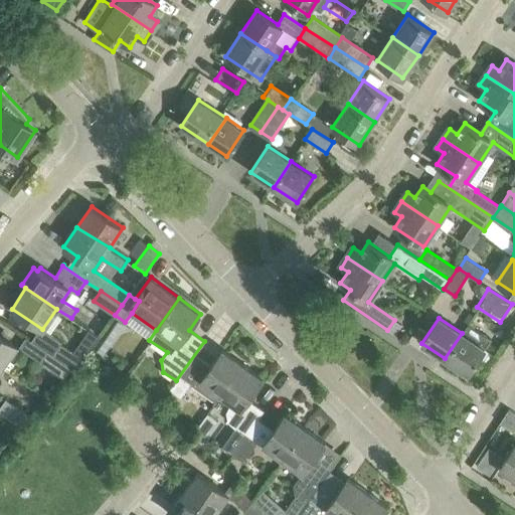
[(468,324),(462,333),(445,358),(468,373),(485,348),(491,339),(468,324)]
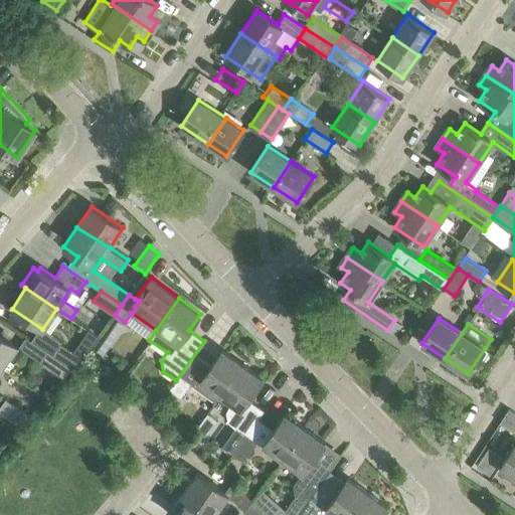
[(58,343),(51,353),(72,368),(94,345),(95,343),(98,338),(99,337),(90,330),(73,353),(58,343)]
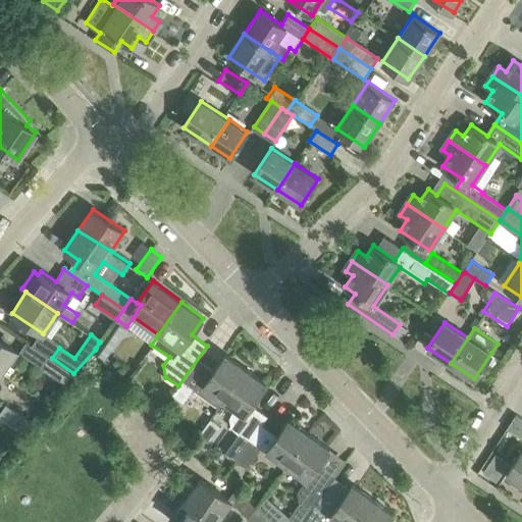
[(0,370),(1,371),(8,361),(14,365),(22,354),(0,338),(0,370)]
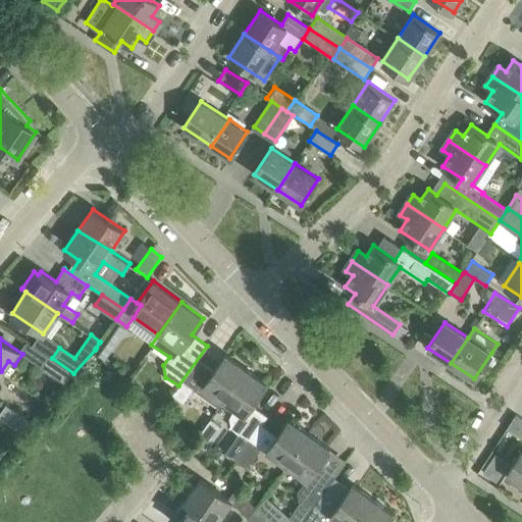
[(95,350),(93,352),(104,360),(110,350),(99,343),(96,348),(95,350)]
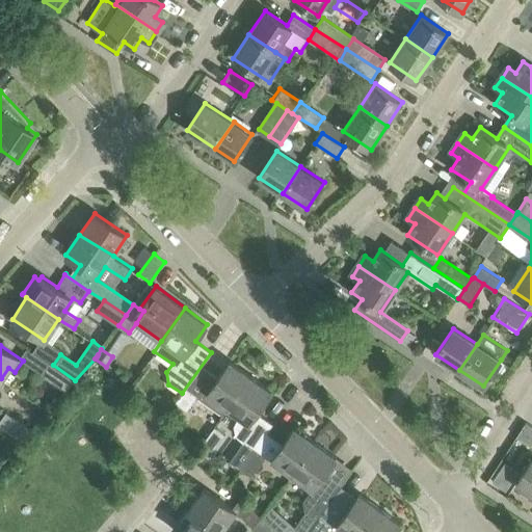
[(221,416),(228,407),(250,376),(230,361),(218,378),(202,366),(211,352),(182,393),(175,402),(186,410),(195,398),(221,416)]
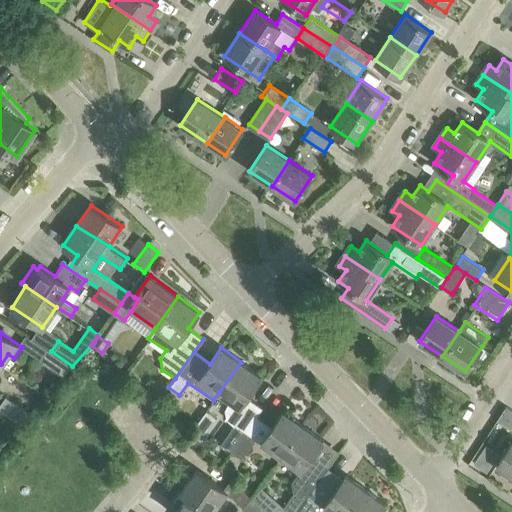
[(63,377),(73,366),(72,366),(51,351),(47,349),(39,361),(63,377)]
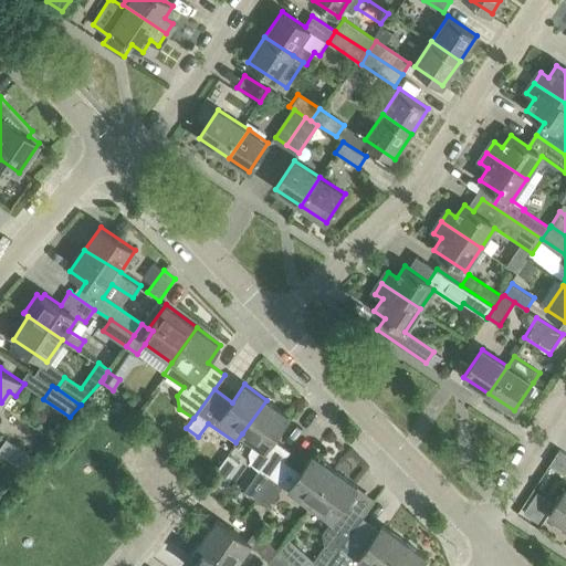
[(244,514),(255,500),(284,460),(291,450),(273,438),(289,416),(266,400),(242,433),(255,443),(251,453),(252,464),(259,471),(244,492),(234,506),(244,514)]
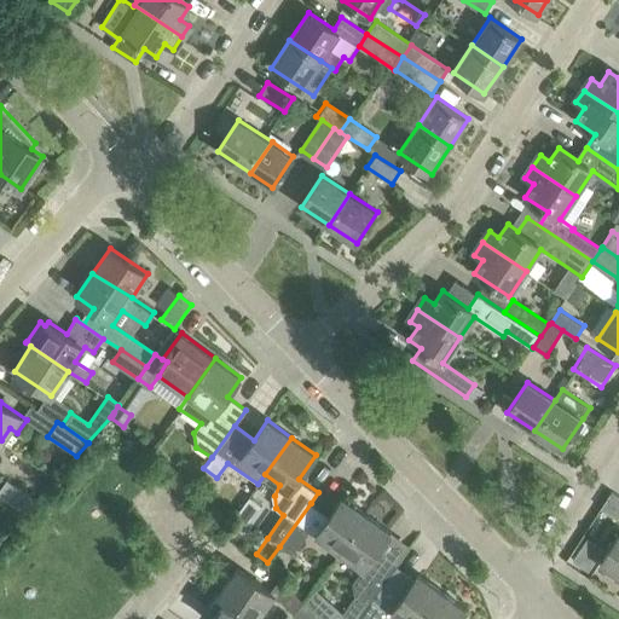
[(194,464),(186,475),(194,481),(201,469),(194,464)]
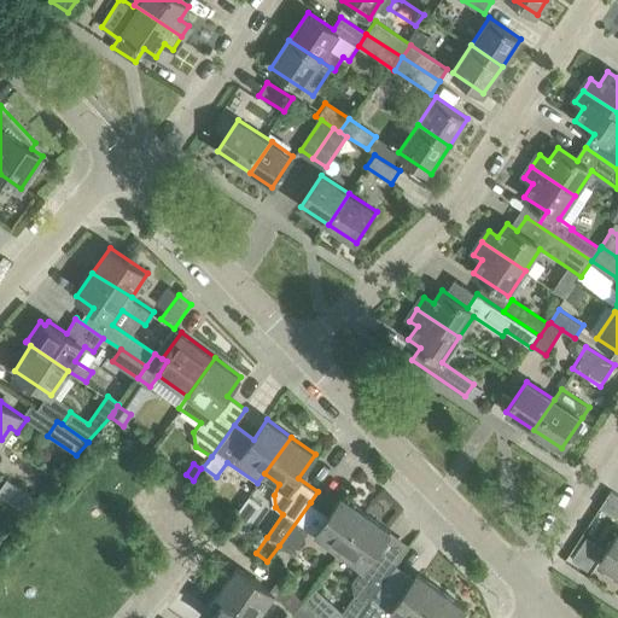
[(0,494),(25,511),(38,497),(7,478),(0,488),(0,494)]
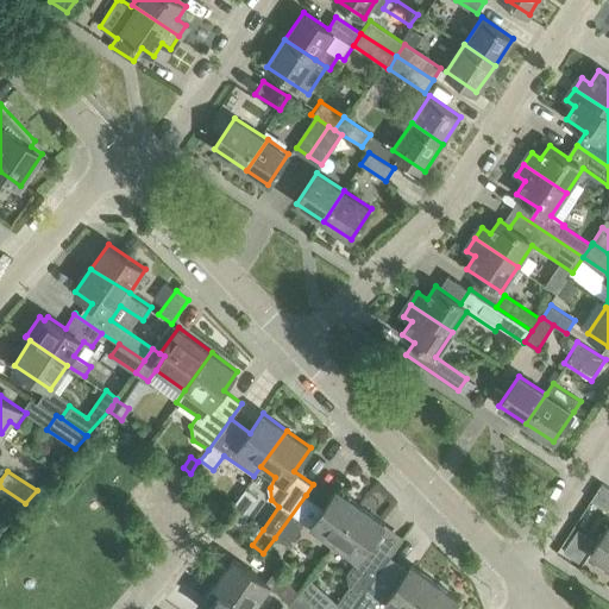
[(601,485),(591,500),(607,509),(608,506),(608,488),(602,483),(601,485)]
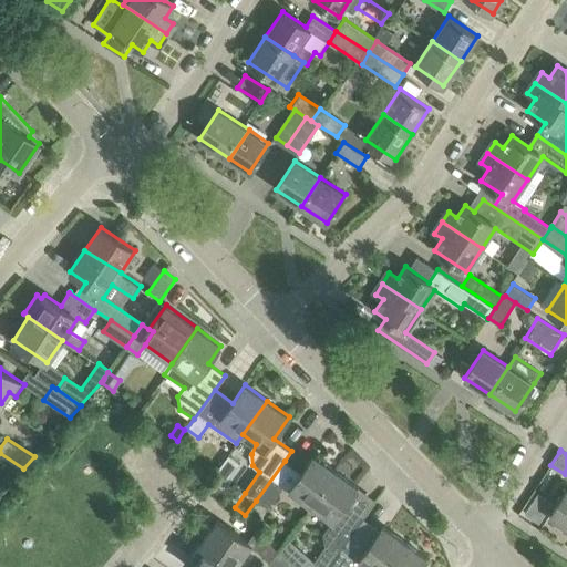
[(301,473),(285,461),(256,501),(268,508),(285,485),(312,505),(336,472),(313,455),(301,473)]
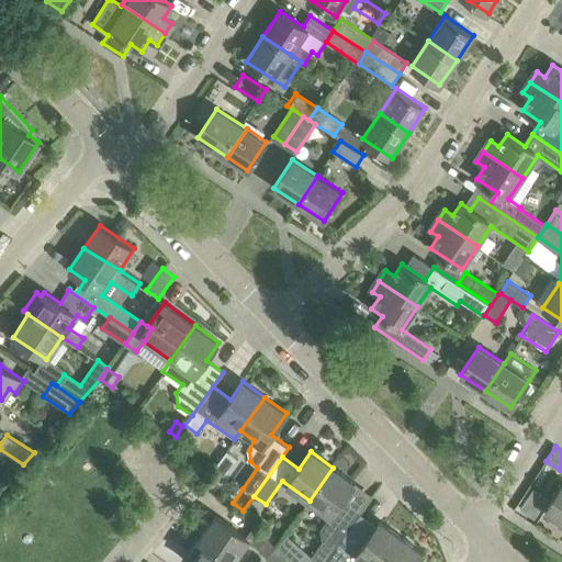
[(326,561),(356,520),(360,514),(343,501),(356,483),(333,468),(310,501),(332,516),(322,530),(324,541),(312,558),(303,559),(300,561),(326,561)]
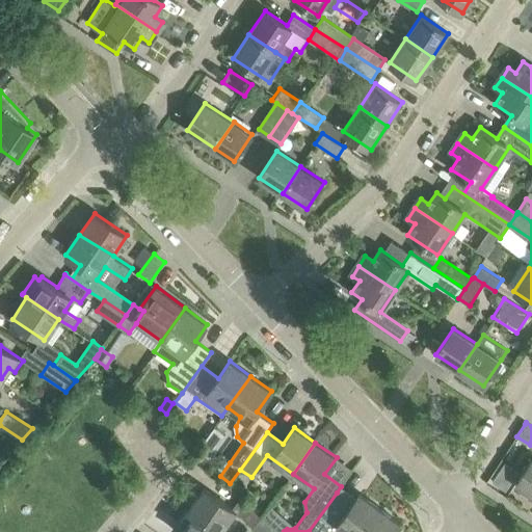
[(531,458),(515,483),(531,493),(531,458)]
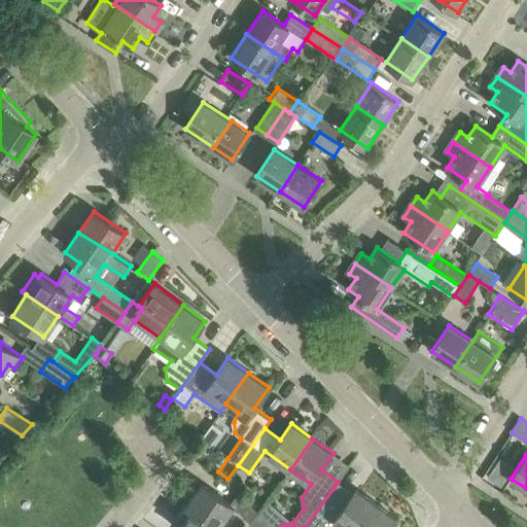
[(495,466),(488,477),(500,486),(507,476),(495,466)]
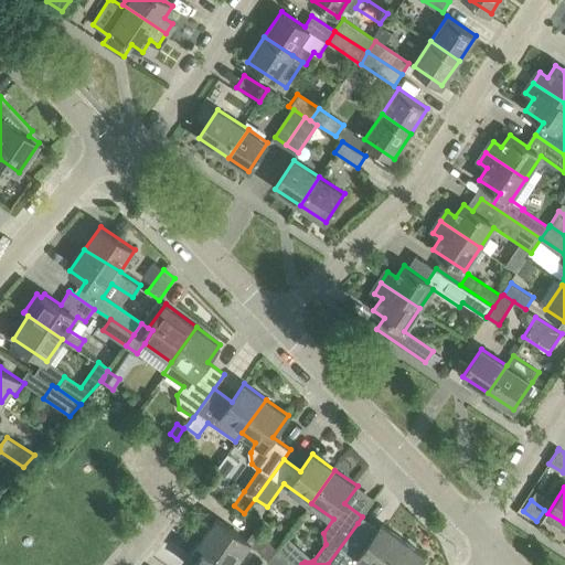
[(216,519),(200,542),(233,564),(234,564),(251,542),(216,519)]
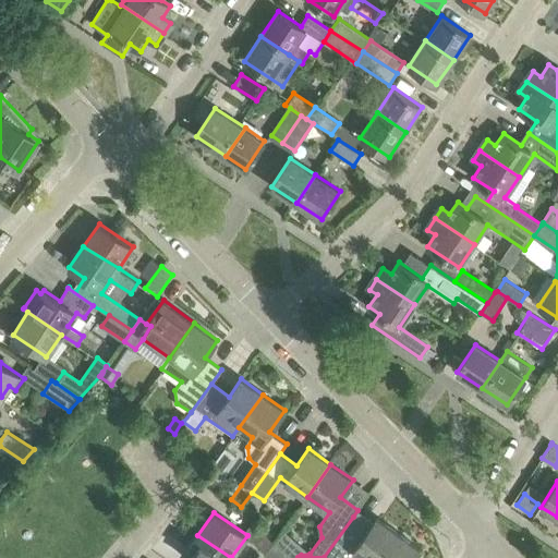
[(370,529),(353,517),(324,557),(339,557),(348,548),(361,557),(381,557),(399,534),(377,518),(370,529)]
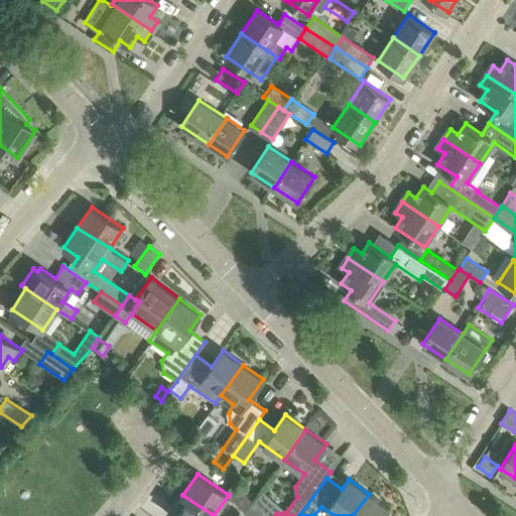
[(383,515),(389,508),(369,494),(353,515),(383,515)]
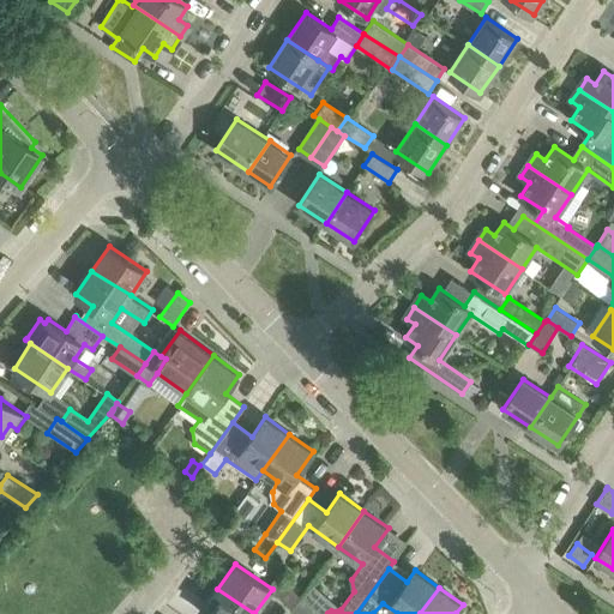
[(253,613),(217,589),(202,612),(204,613),(253,613)]
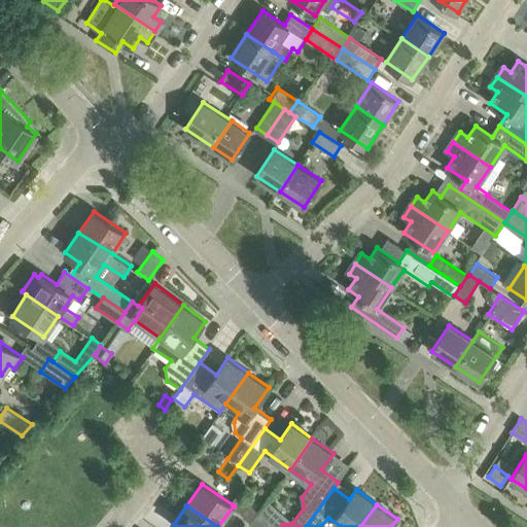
[(250,523),(254,526),(274,526),(258,514),(250,523)]
